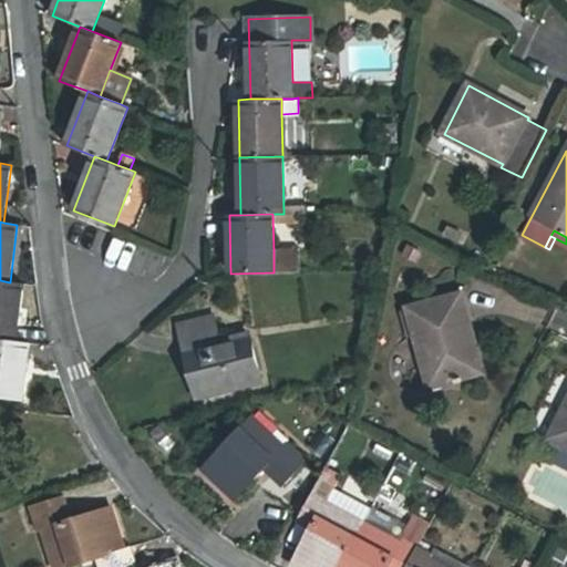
[(421,251),(408,245),(403,255),(416,261),(421,251)]
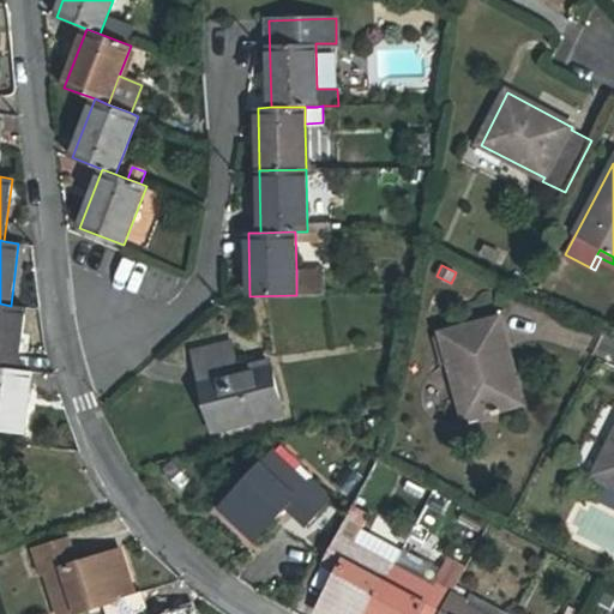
[(324,271),(296,272),(296,295),(324,294),(324,271)]
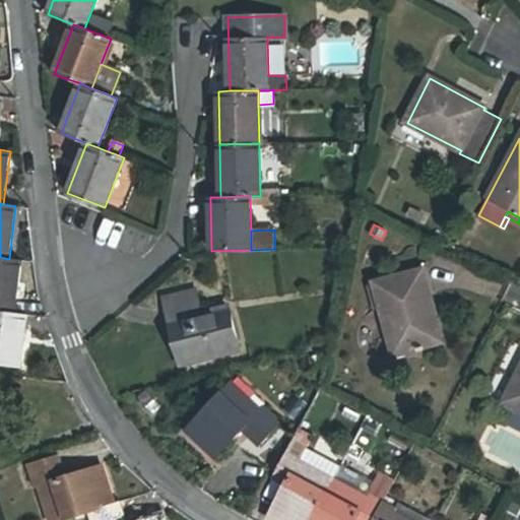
[(9,259),(0,257),(0,311),(14,313),(21,260),(9,259)]
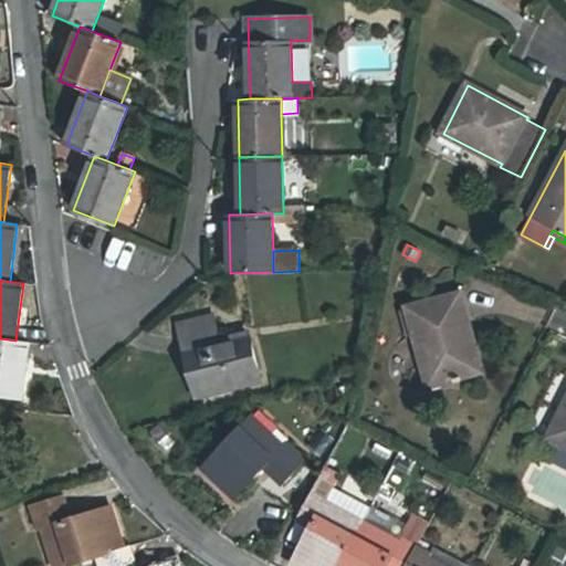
[(460,294),(408,308),(429,386),(481,371),(460,294)]
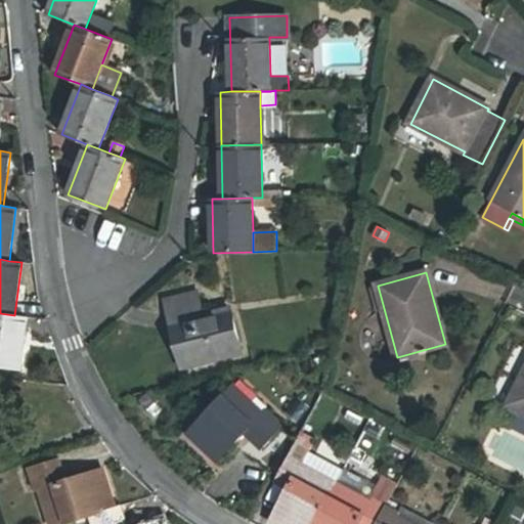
[(166,300),(176,340),(184,338),(191,364),(242,352),(230,309),(203,315),(197,292),(166,300)]
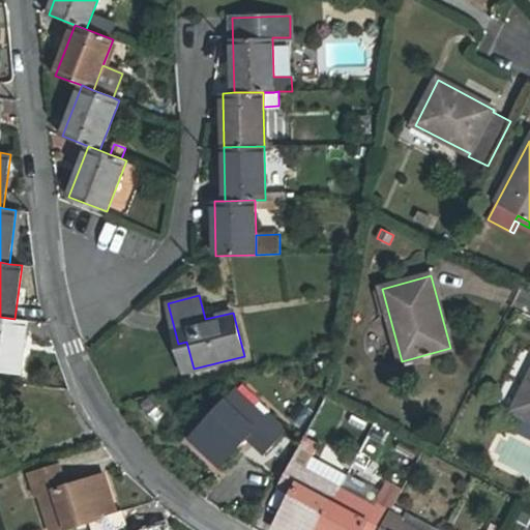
[(0,317),(0,372),(21,375),(28,321),(15,319),(0,317)]
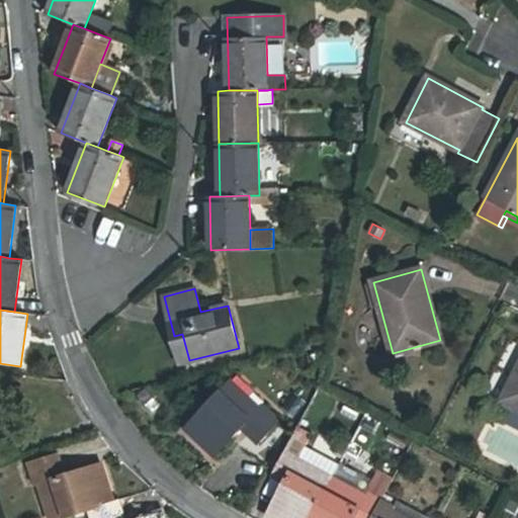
[(182,334),(174,336),(180,363),(189,360),(182,334)]
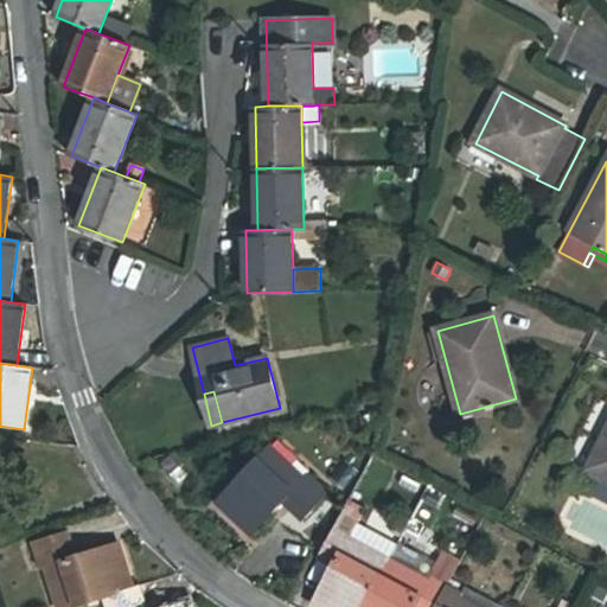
[(606,433),(589,470),(595,472),(606,478),(606,433)]
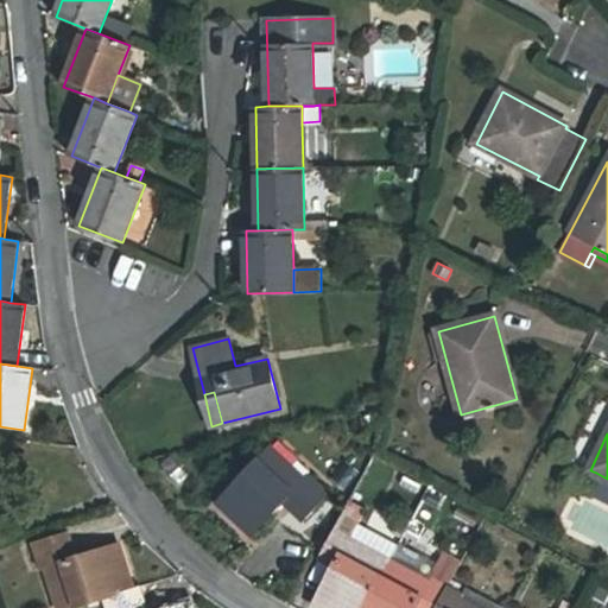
[(306,518),(328,494),(308,475),(304,479),(291,467),(287,470),(267,451),(219,502),(252,534),(286,499),(306,518)]
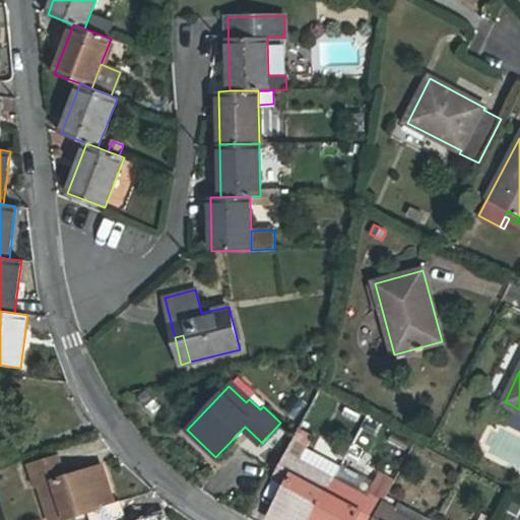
[(519,409),(510,404),(503,419),(519,428),(519,409)]
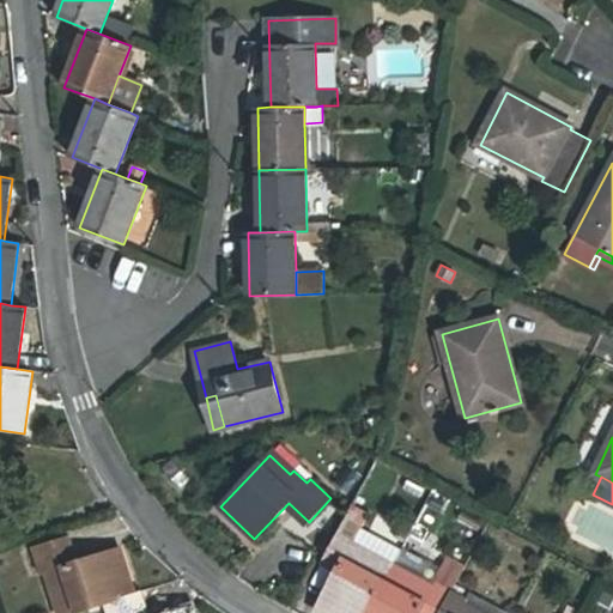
[(353,505),(325,558),(339,566),(316,610),(321,612),(366,612),(390,570),(366,557),(369,553),(352,544),(360,529),(369,514),(353,505)]
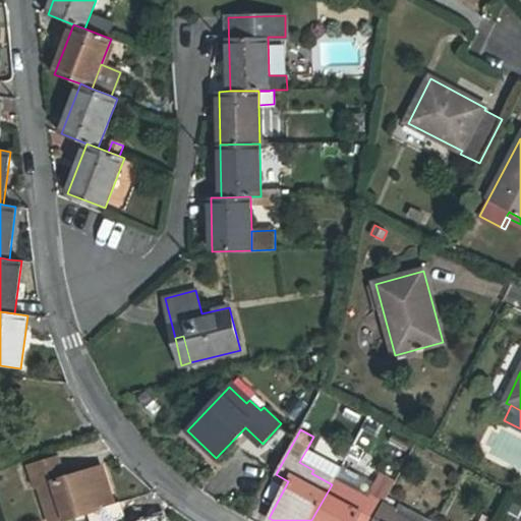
[(311,473),(332,484),(341,468),(306,450),(299,462),(313,470),(311,473)]
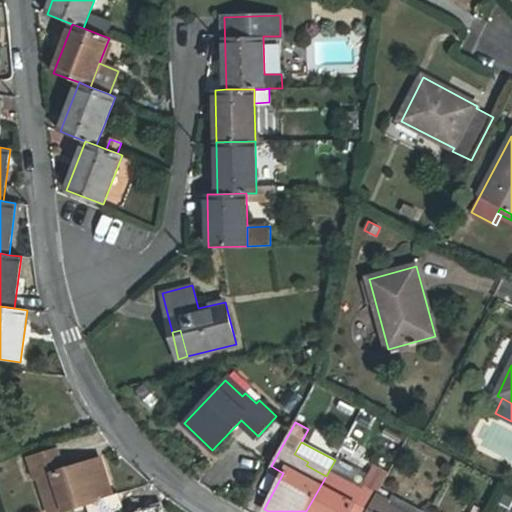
[(54,511),(59,511),(88,503),(111,496),(100,459),(60,471),(53,449),(28,457),(35,479),(39,478),(44,492),(48,491),(54,511)]
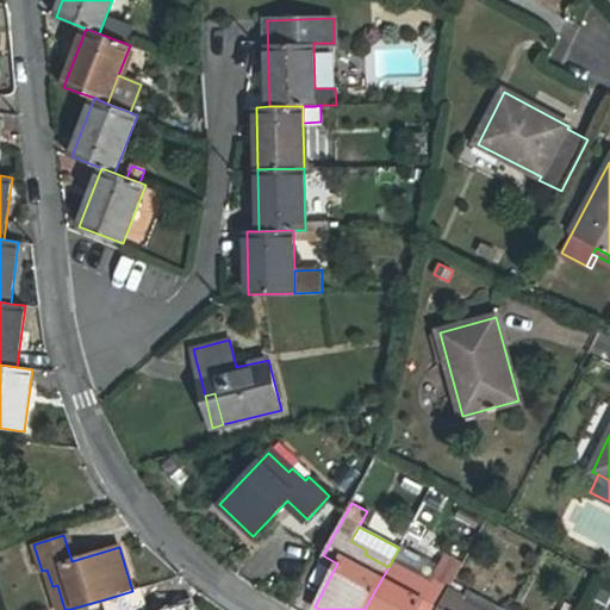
[(412,580),(388,567),(365,609),(417,609),(419,608),(423,609),(437,609),(449,589),(464,562),(447,554),(430,585),(415,576),(412,580)]
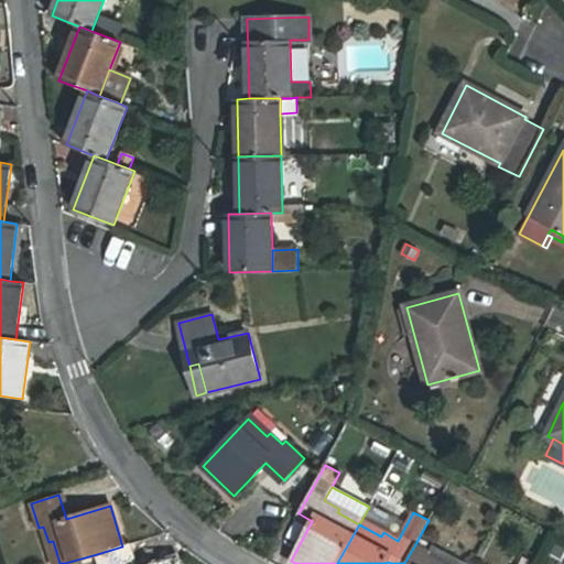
[(430,552),(415,544),(404,563),(441,563),(427,556),(430,552)]
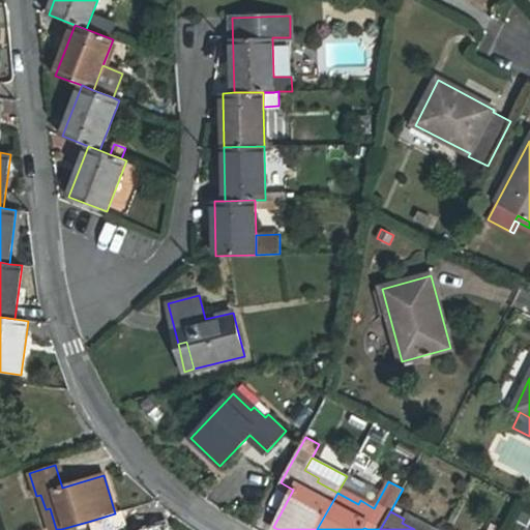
[(115,513),(91,521),(93,529),(168,529),(166,523),(142,529),(122,529),(117,512),(115,513)]
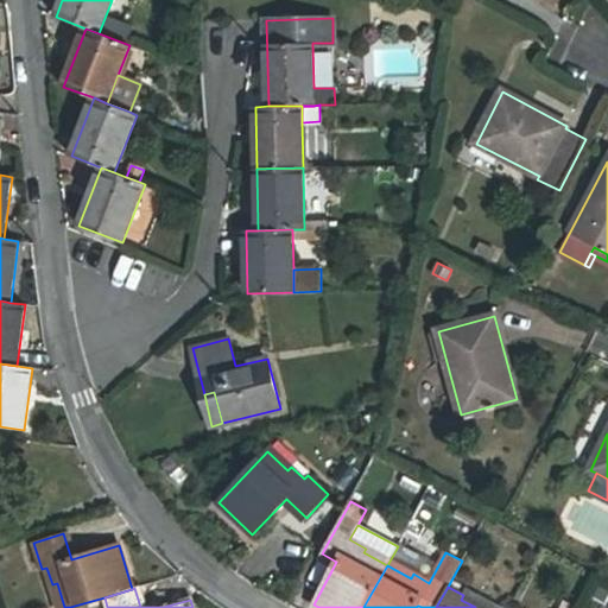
[(502,607),(467,589),(463,595),(461,600),(475,607),(502,607)]
